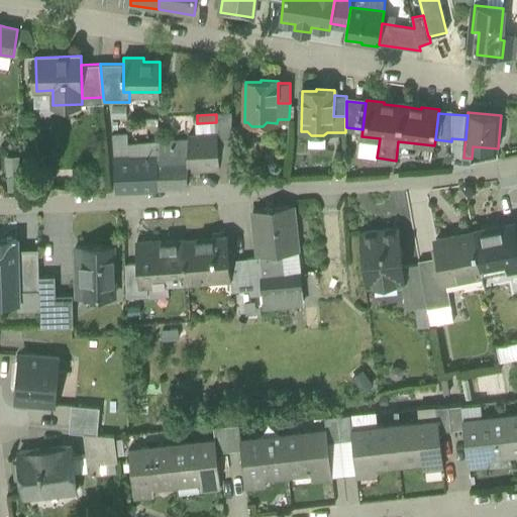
[(220,135),(221,163),(231,163),(233,114),(216,114),(216,122),(217,135),(220,135)]
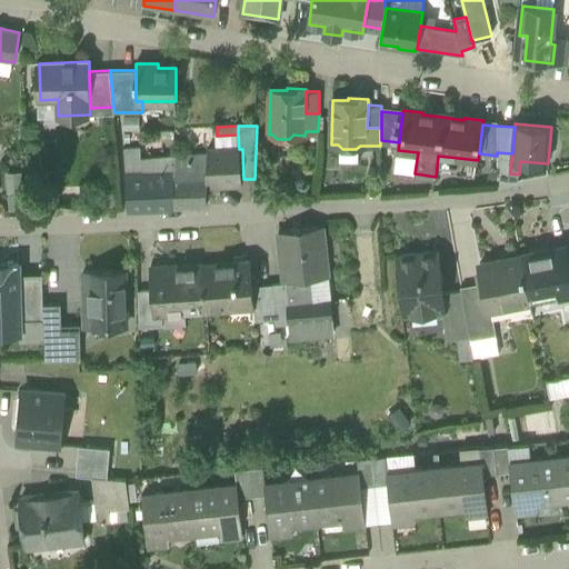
[(131,210),(172,208),(172,192),(173,192),(175,177),(176,177),(176,158),(152,159),(152,148),(125,150),(131,210)]
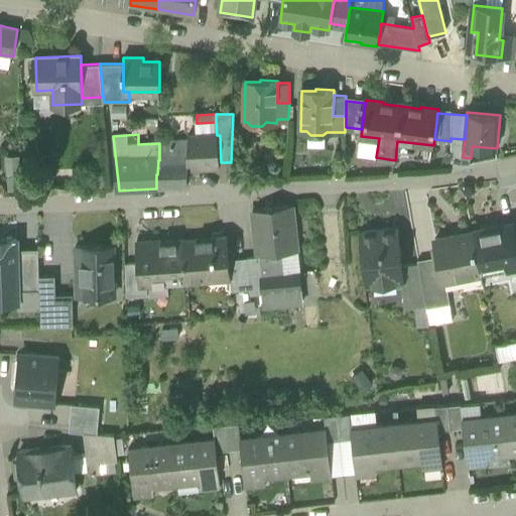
[(190,136),(189,141),(188,171),(221,170),(221,162),(220,135),(217,135),(190,136)]
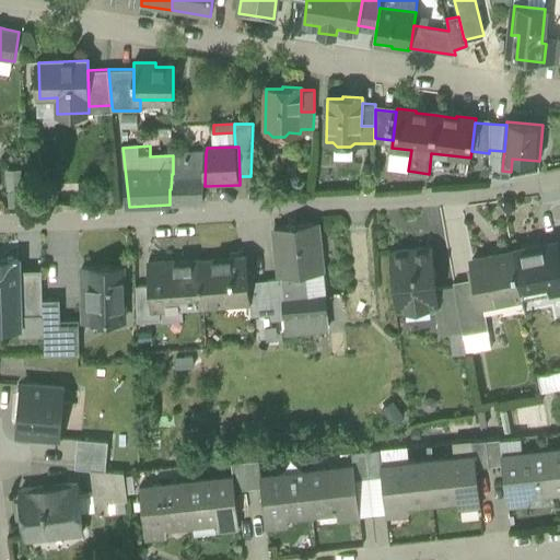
[(173,154),(173,155),(173,174),(172,174),(171,189),(170,189),(170,205),(203,203),(205,186),(206,153),(173,154)]
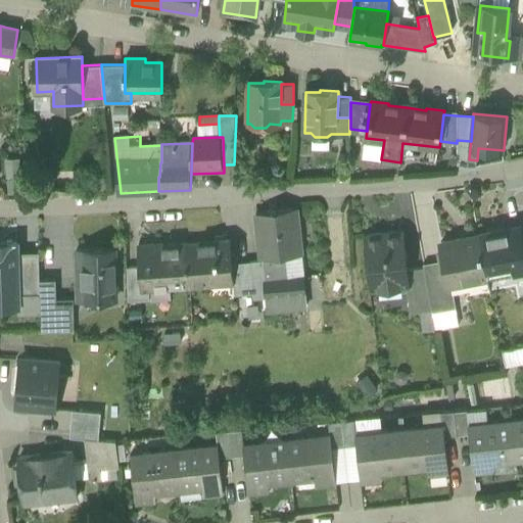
[(24,192),(21,156),(9,157),(10,193),(24,192)]
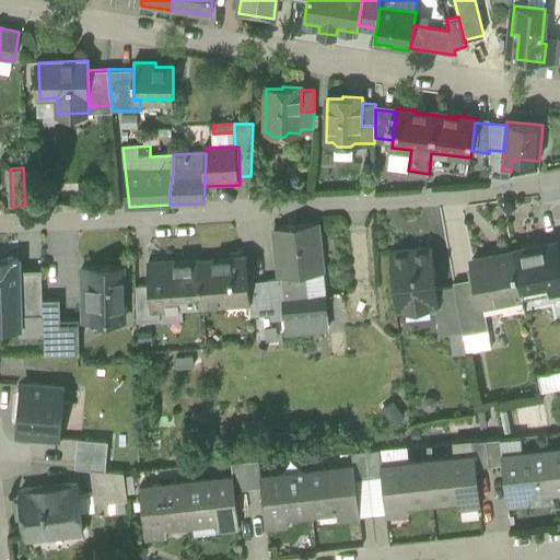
[(279,278),(280,278),(323,273),(317,224),(273,229),(279,278)]
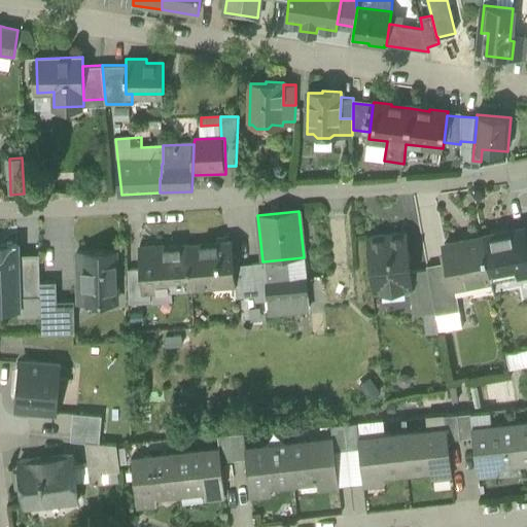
[(483,238),(484,241),(490,276),(516,271),(516,274),(526,272),(526,247),(526,246),(523,230),(483,238)]
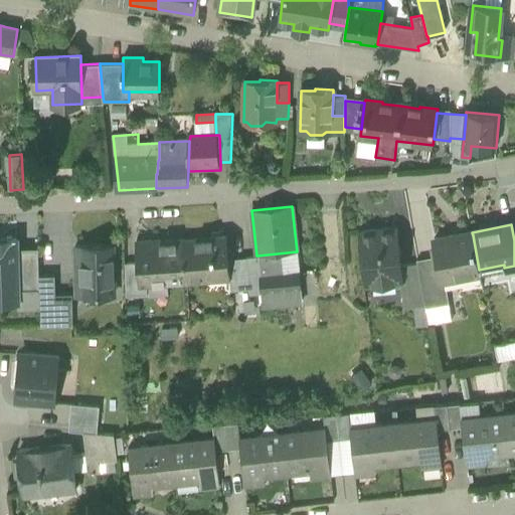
[(371,286),(372,288),(396,285),(396,284),(400,283),(402,283),(401,267),(396,228),(358,233),(364,287),(371,286)]
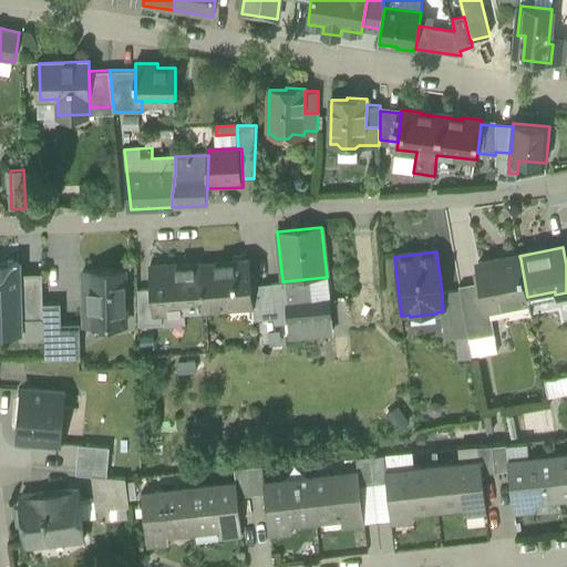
[(528,301),(527,297),(521,259),(500,263),(500,260),(478,264),(483,288),(487,308),(490,308),(528,301)]
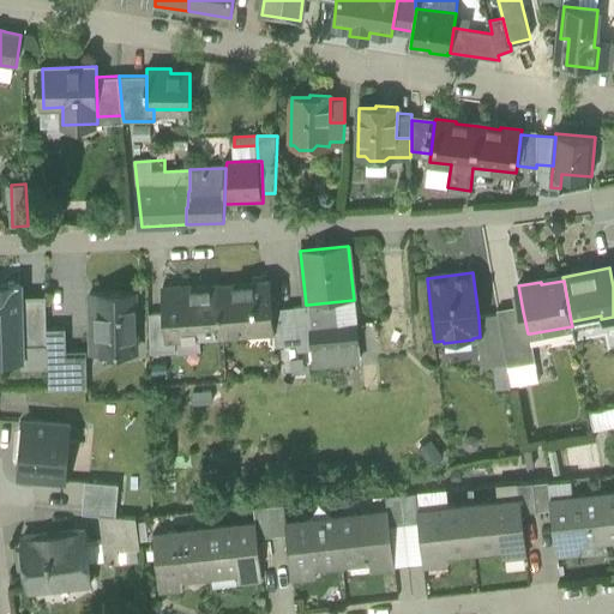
[(271,283),(220,287),(224,336),(247,333),(246,327),(271,326),(275,325),(274,311),(271,283)]
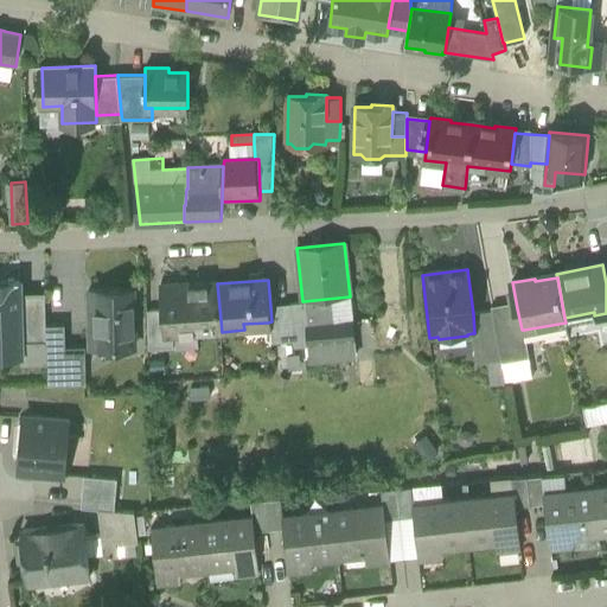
[(0,357),(23,357),(21,344),(20,295),(20,282),(0,282),(0,357)]
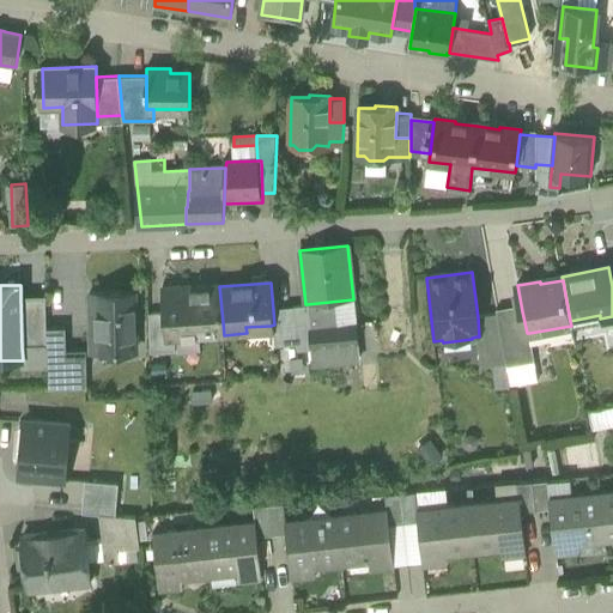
[(175,339),(224,335),(219,286),(192,289),(190,286),(163,289),(164,313),(167,340),(175,339)]
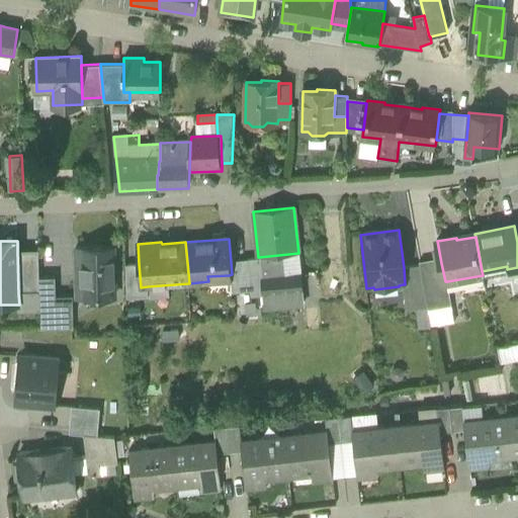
[(77,276),(77,297),(115,296),(114,247),(76,248),(77,267),(83,267),(83,276),(77,276)]
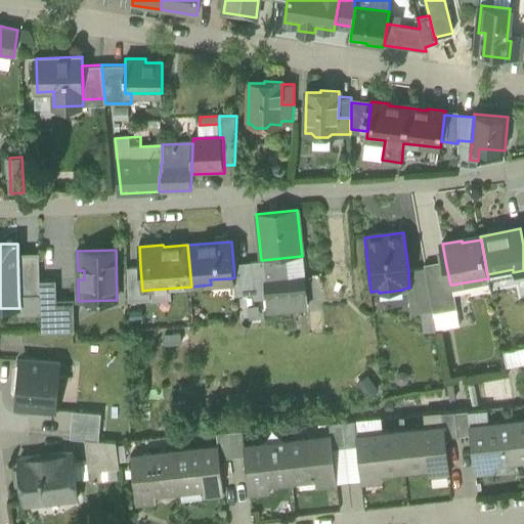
[(18,297),(40,297),(40,281),(39,255),(17,255),(18,297)]
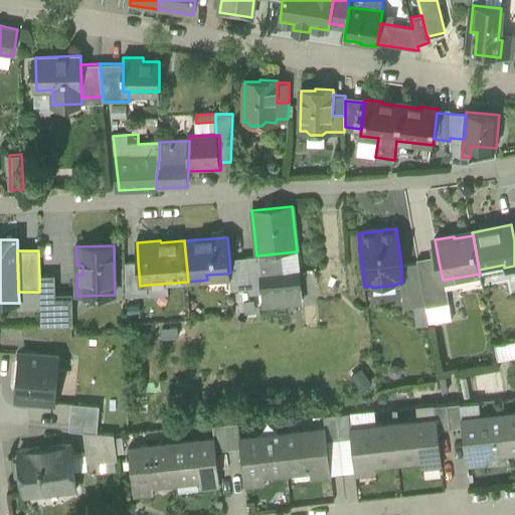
[(301,290),(297,251),(258,255),(258,258),(262,294),(301,290)]
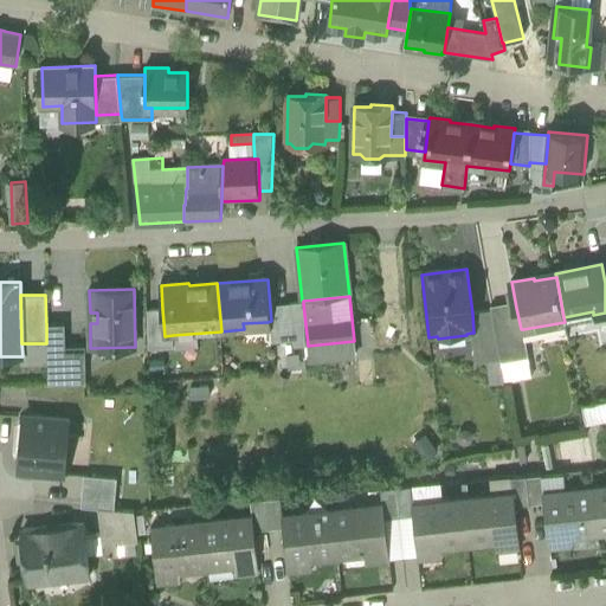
[(303,303),(290,305),(292,341),(292,347),(308,346),(303,303)]
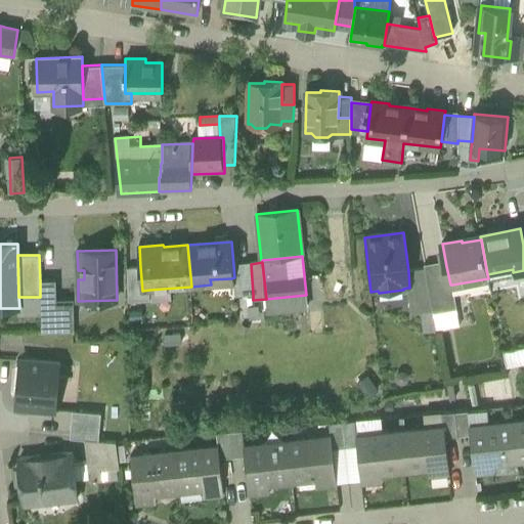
[(233,296),(253,295),(251,264),(251,263),(233,265),(234,277),(231,278),(233,296)]
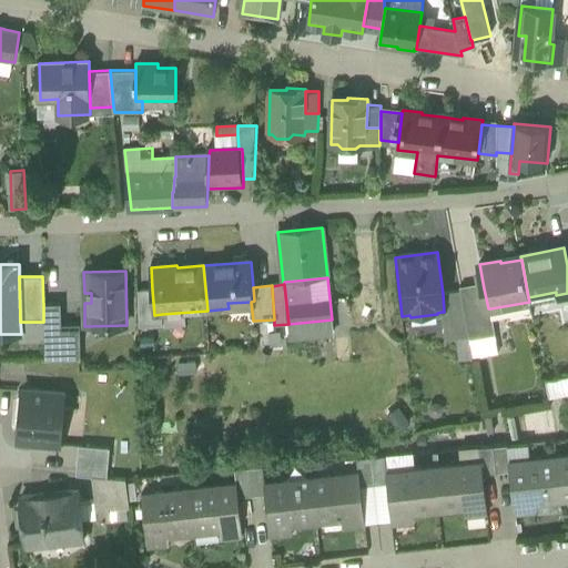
[(484,288),(460,293),(469,338),(495,334),(490,308),(488,308),(484,288)]
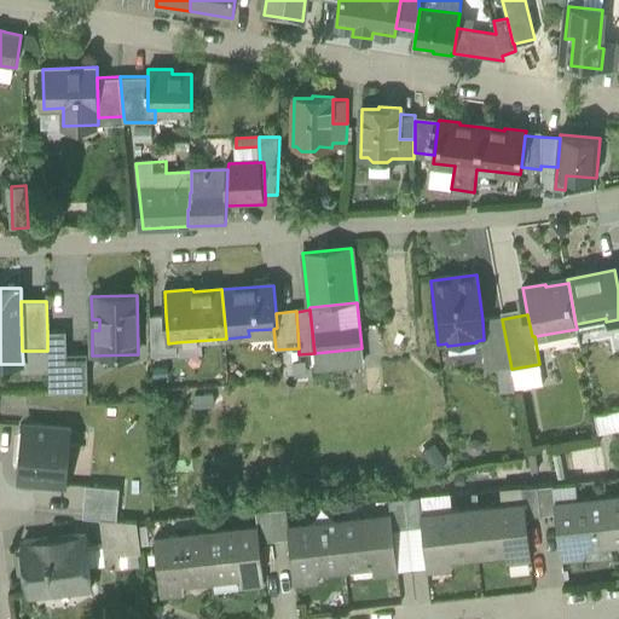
[(150,317),(151,357),(178,356),(177,342),(168,343),(166,316),(150,317)]
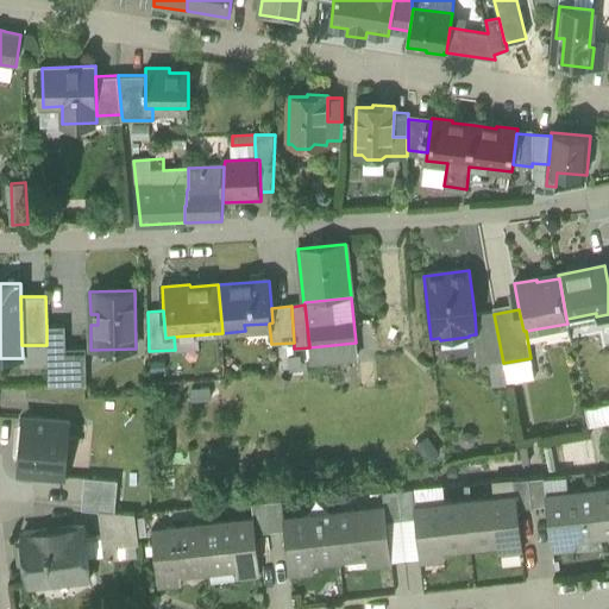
[(477,366),(503,363),(494,314),(494,313),(475,315),(476,334),(473,334),(477,366)]
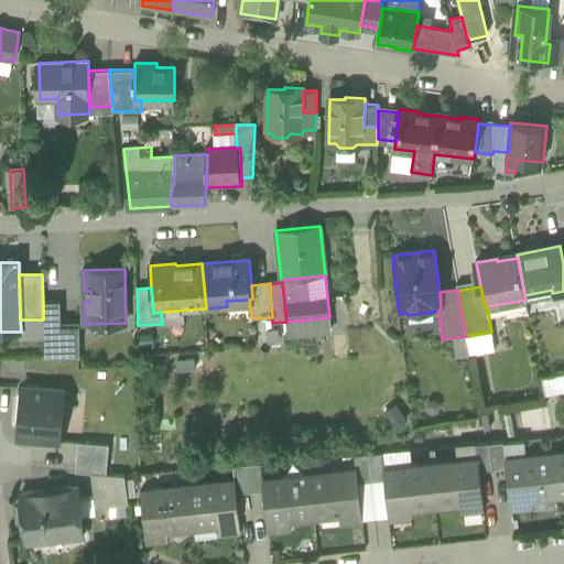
[(61,302),(43,303),(43,320),(44,343),(44,358),(80,358),(79,323),(61,323),(61,302)]
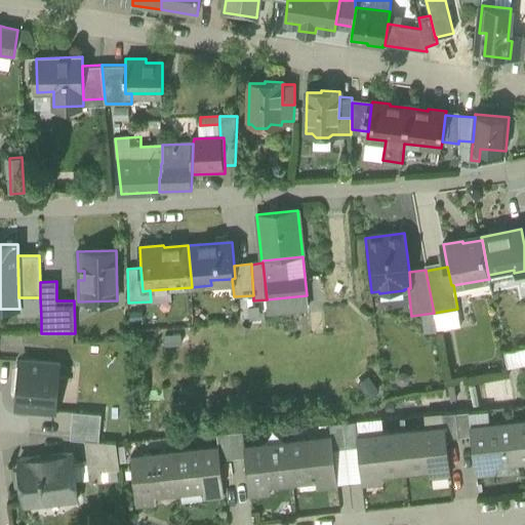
[(309,311),(307,295),(267,299),(268,315),(309,311)]
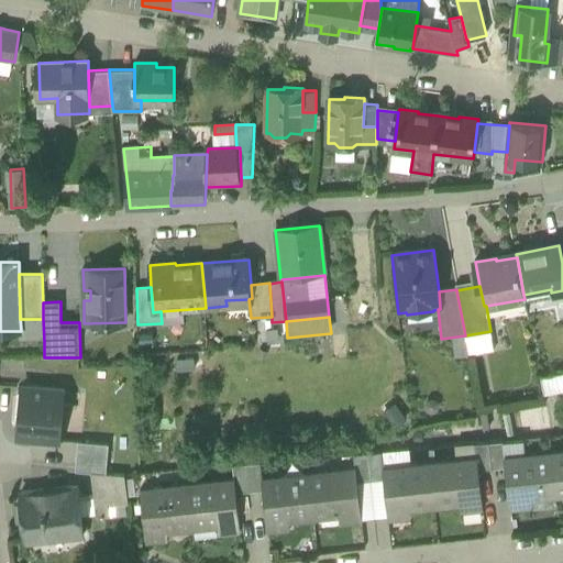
[(562,373),(541,378),(544,396),(562,392),(562,373)]
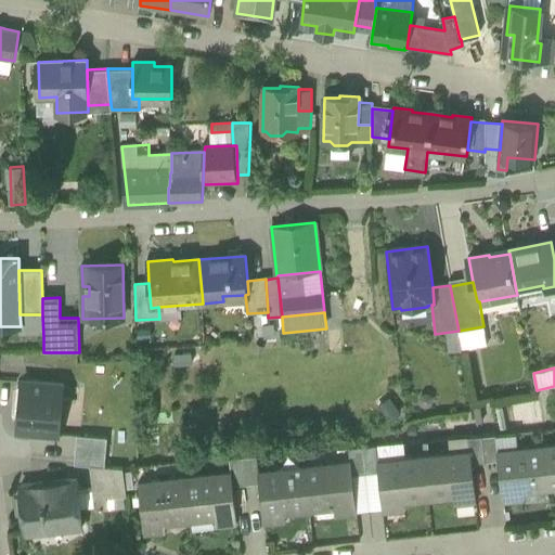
[(17,430),(59,435),(63,385),(22,382),(17,430)]
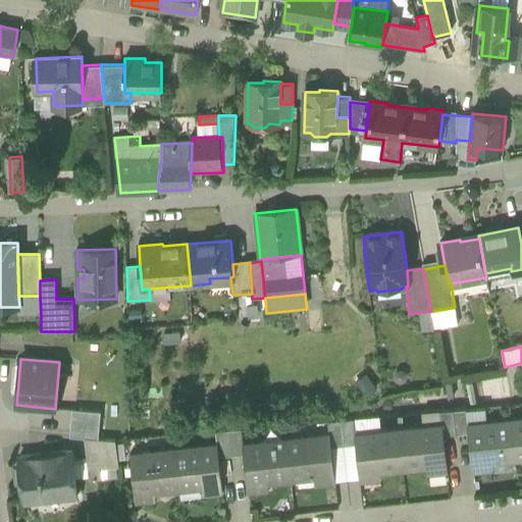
[(70,436),(87,437),(90,469),(119,466),(116,440),(99,438),(101,411),(72,409),(70,436)]
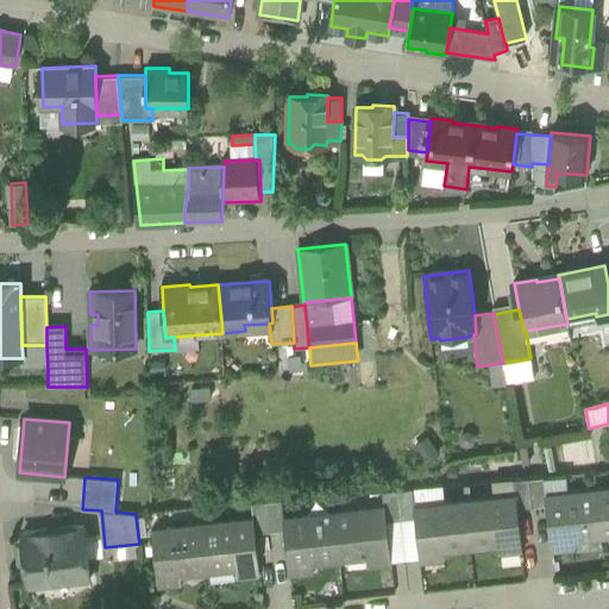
[(567,477),(544,478),(546,495),(569,493),(567,477)]
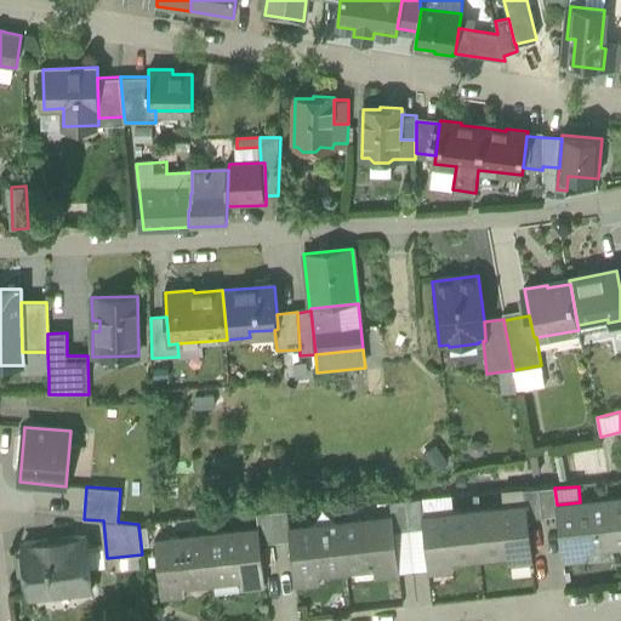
[(554,488),(540,489),(542,518),(557,517),(556,505),(557,505),(554,488)]
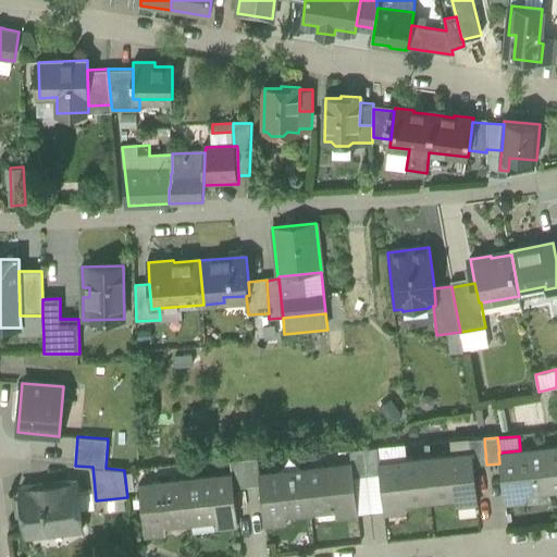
[(473,466),(486,465),(484,438),(470,440),(472,453),(473,466)]
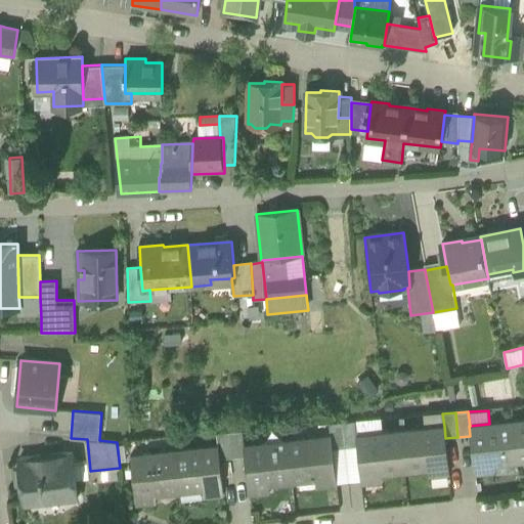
[(444,426),(442,413),(424,416),(425,428),(444,426)]
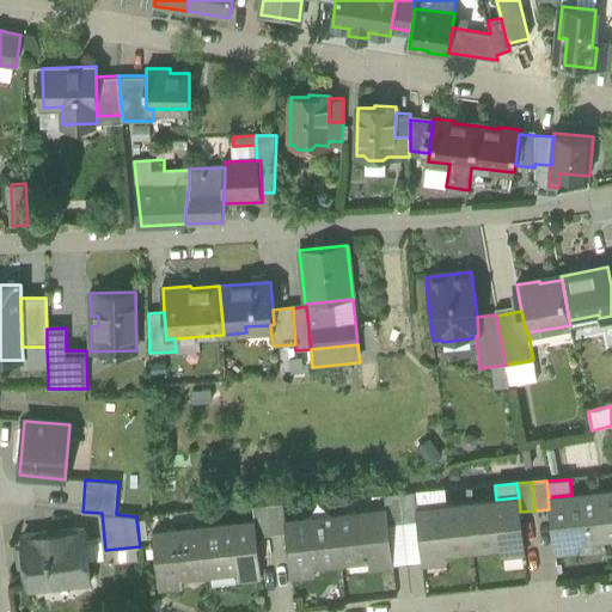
[(446,490),(415,493),(416,509),(446,506),(446,490)]
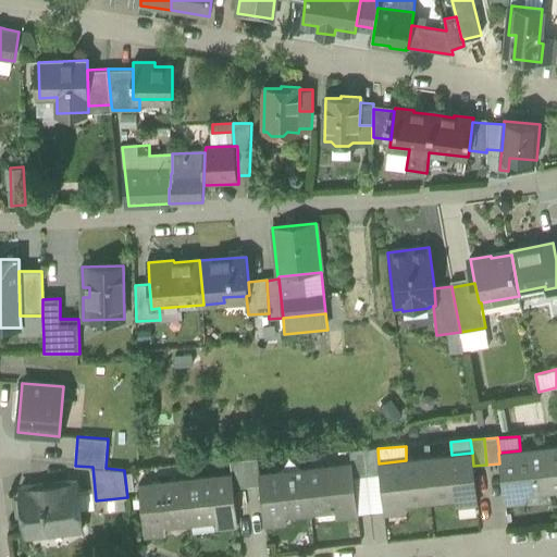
[(556,446),(545,448),(549,486),(556,485),(556,446)]
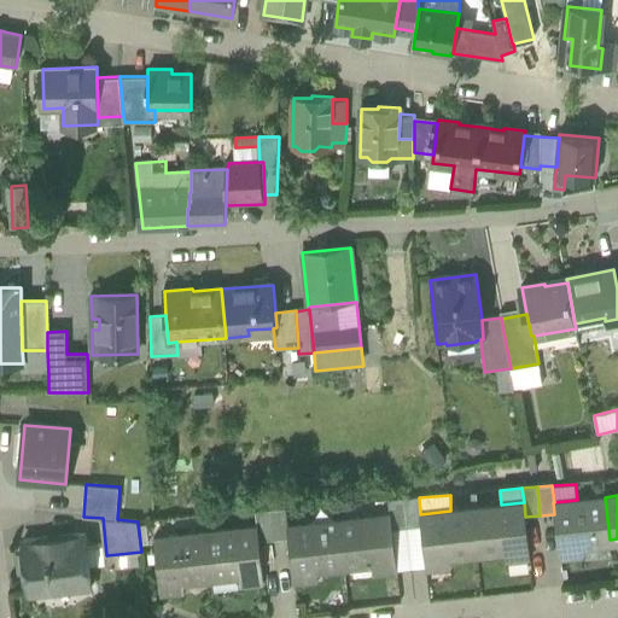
[(403,499),(407,528),(421,526),(420,514),(419,497),(403,499)]
